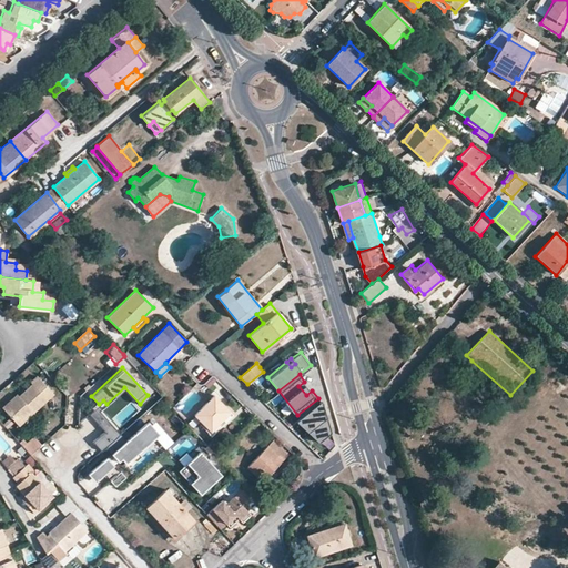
[(2,407),(17,423),(31,409),(33,412),(52,393),(37,375),(30,382),(32,384),(19,397),(17,394),(2,407)]
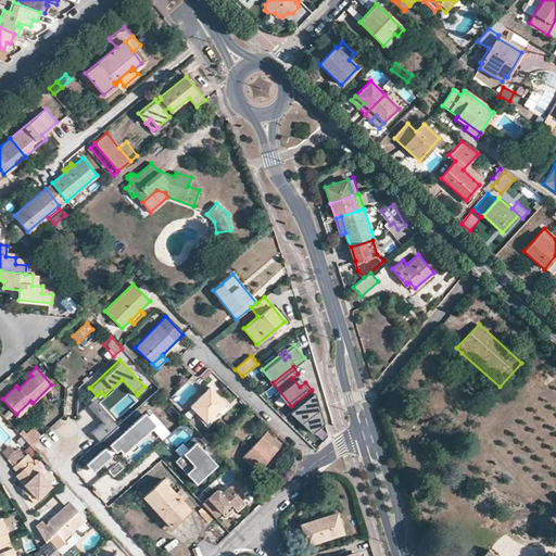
[(209,387),(190,405),(209,424),(227,404),(209,387)]
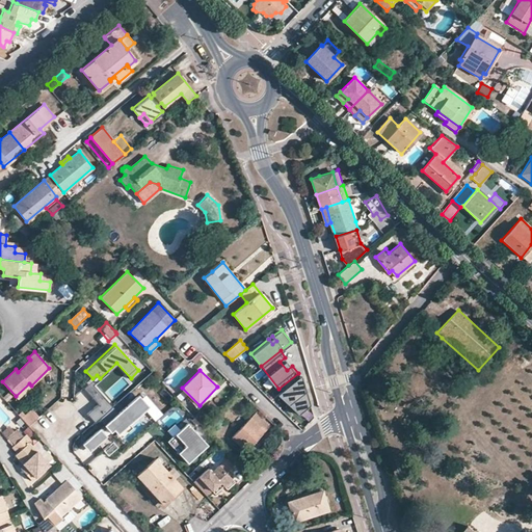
[(298,373),(278,389),(274,391),(287,401),(303,387),(300,371),(298,373)]
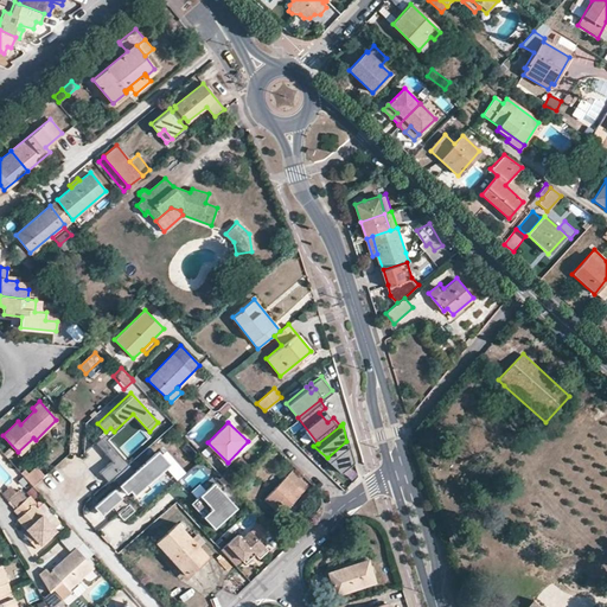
[(110,428),(94,442),(112,460),(115,465),(123,458),(106,439),(114,432),(110,428)]
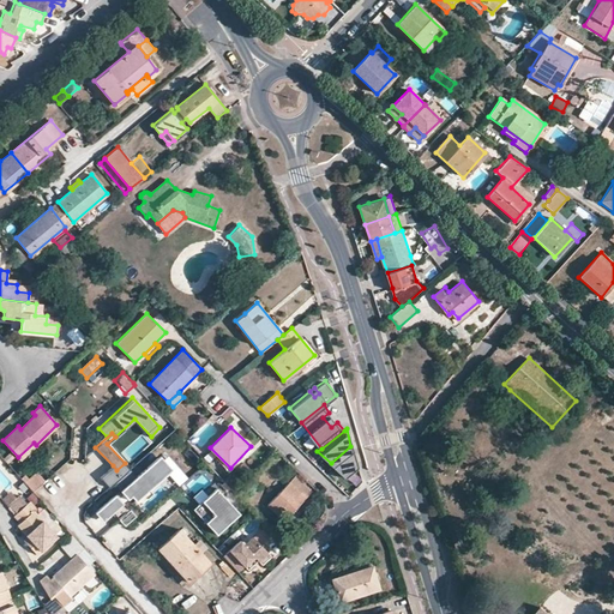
[(18,457),(20,459),(36,445),(34,443),(18,457)]
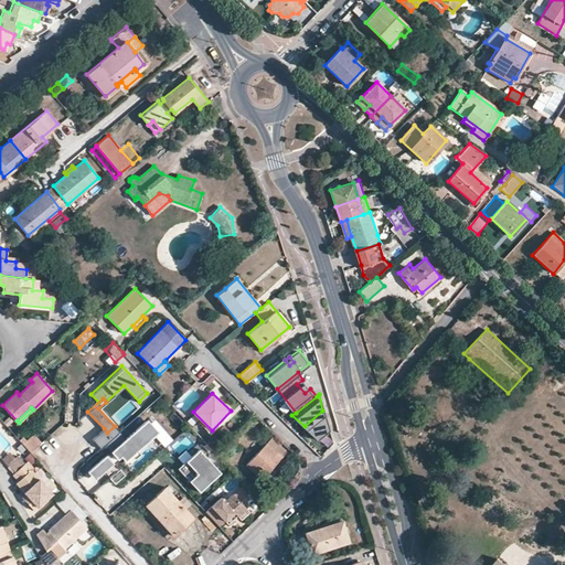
[(322,411),(305,426),(315,436),(324,425),(322,411)]
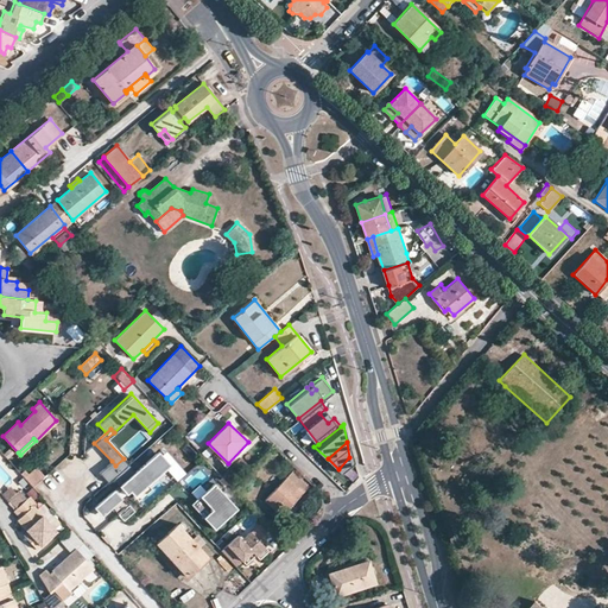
[(112,507),(118,514),(128,504),(122,498),(130,491),(134,496),(168,467),(156,453),(135,472),(128,464),(109,481),(118,489),(113,493),(112,492),(94,507),(101,515),(112,507)]
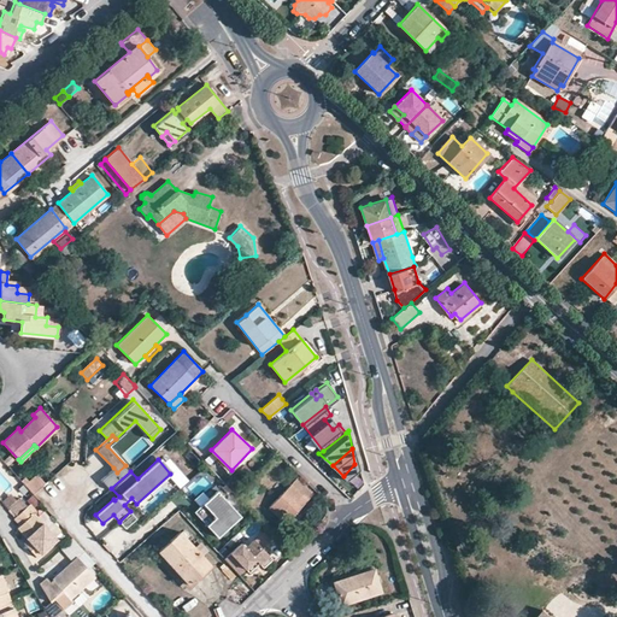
[(117,472),(113,468),(100,480),(110,489),(111,488),(130,471),(125,465),(117,472)]
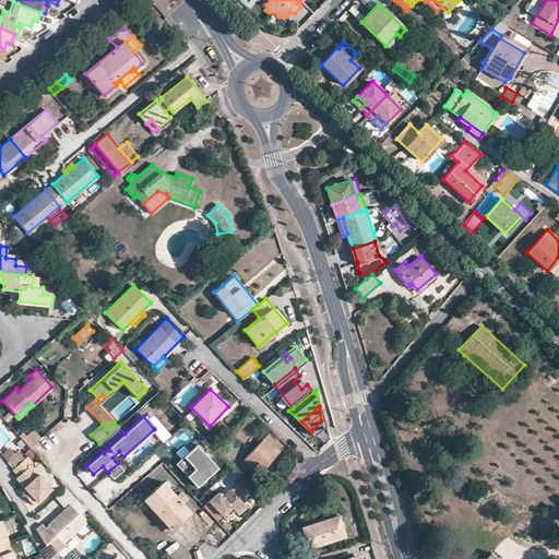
[(223,438),(228,432),(218,424),(214,428),(223,438)]
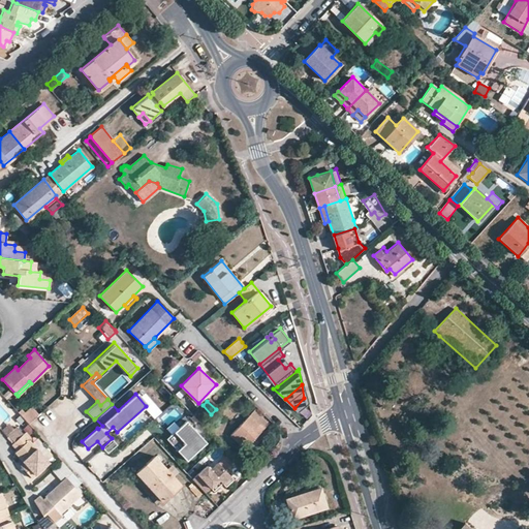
[(38,413),(31,405),(20,414),(28,424),(38,413)]
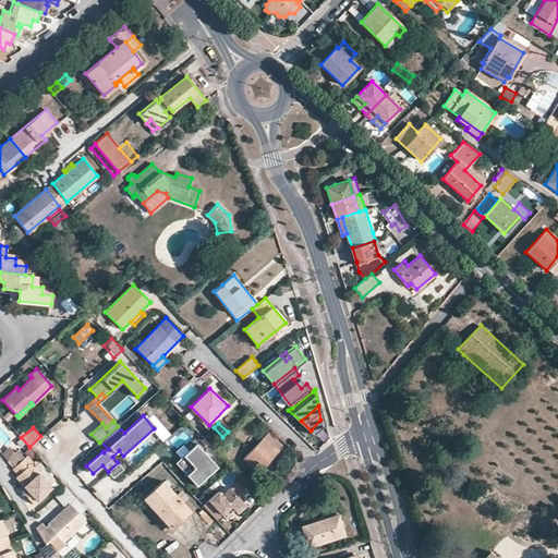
[(208,432),(204,437),(208,443),(213,447),(218,441),(208,432)]
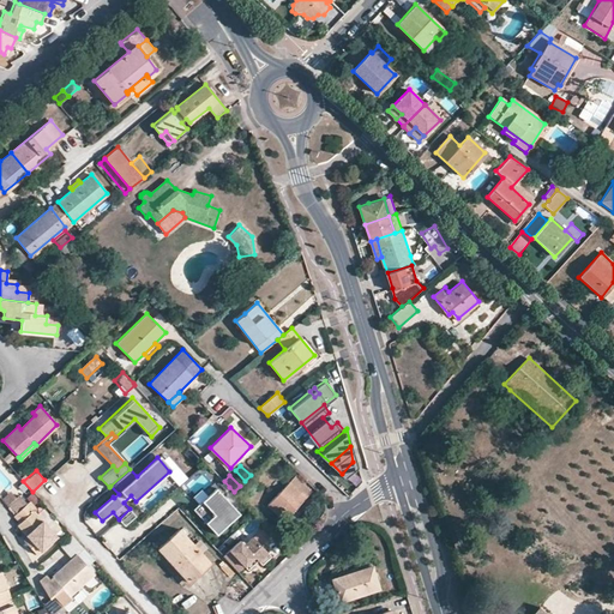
[(254,493),(282,519),(311,491),(295,476),(276,498),(262,485),(254,493)]
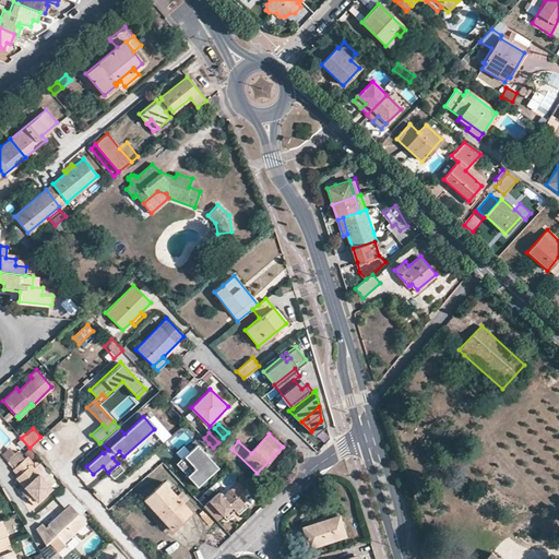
[(217,467),(197,443),(179,459),(178,466),(195,486),(217,467)]
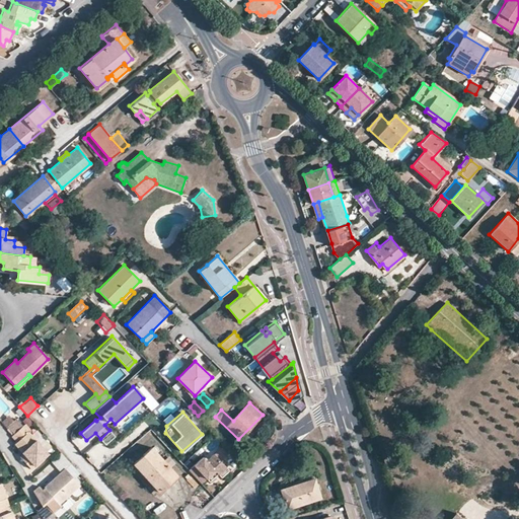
[(9,424),(15,431),(21,424),(15,418),(9,424)]
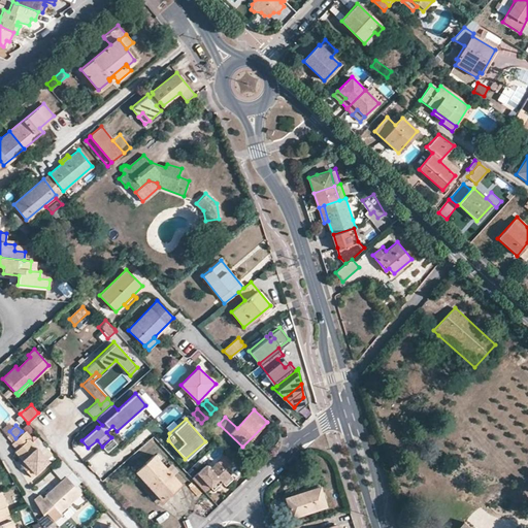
[(33,474),(51,459),(31,436),(32,434),(26,427),(22,431),(15,438),(12,440),(19,447),(15,449),(25,458),(28,462),(25,465),(33,474)]
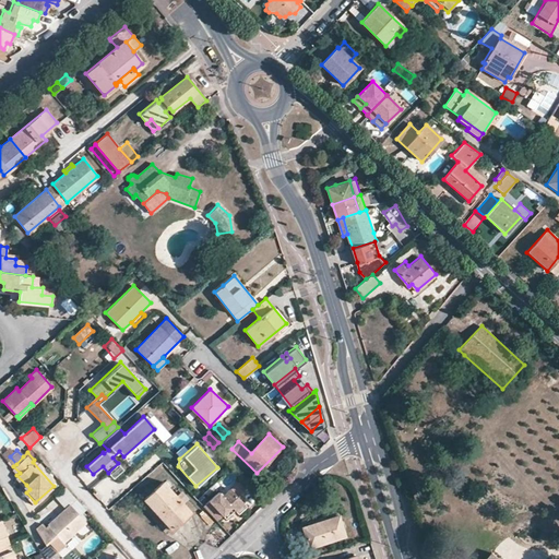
[(108,473),(114,478),(123,470),(118,463),(108,473)]
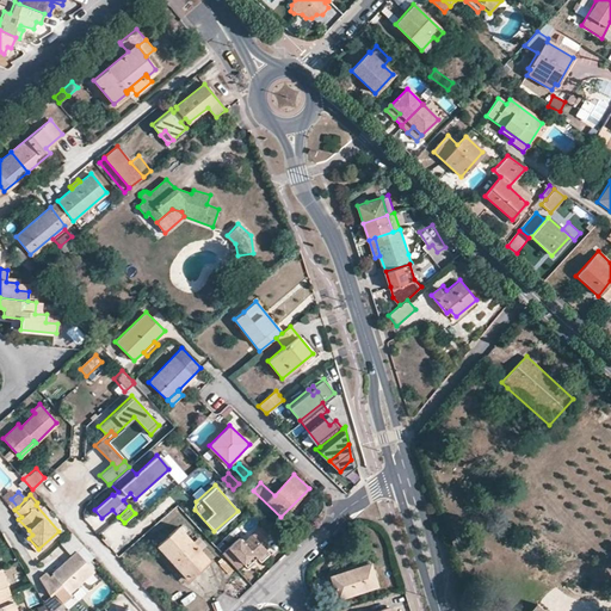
[(178,528),(158,547),(186,578),(189,575),(207,559),(178,528)]
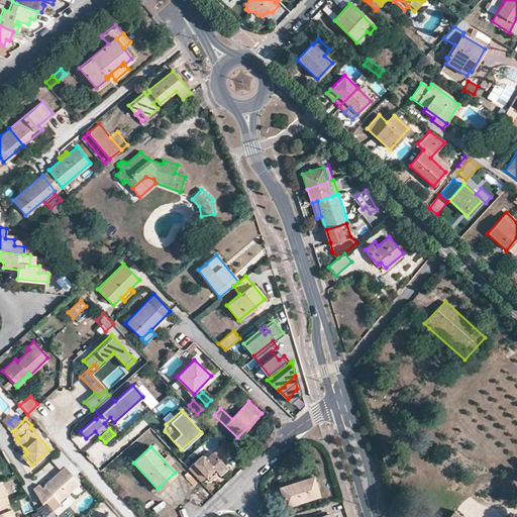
[(79,472),(60,450),(56,454),(66,467),(74,476),(79,472)]
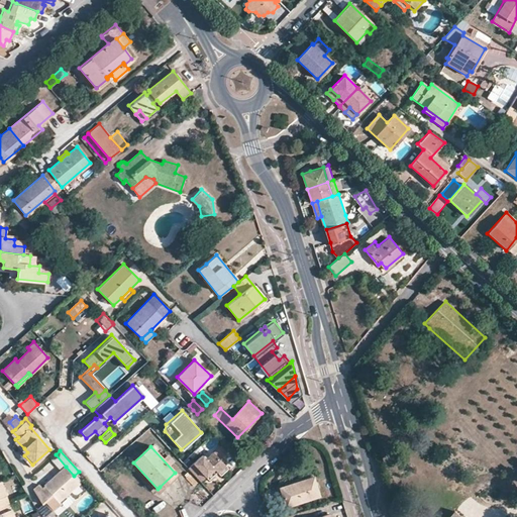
[(225,464),(212,450),(204,457),(201,453),(187,467),(200,481),(205,476),(214,468),(217,472),(225,464)]
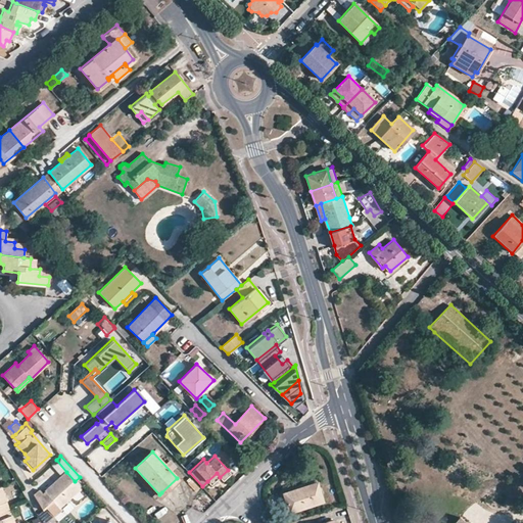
[(223,480),(230,473),(228,470),(220,477),(223,480)]
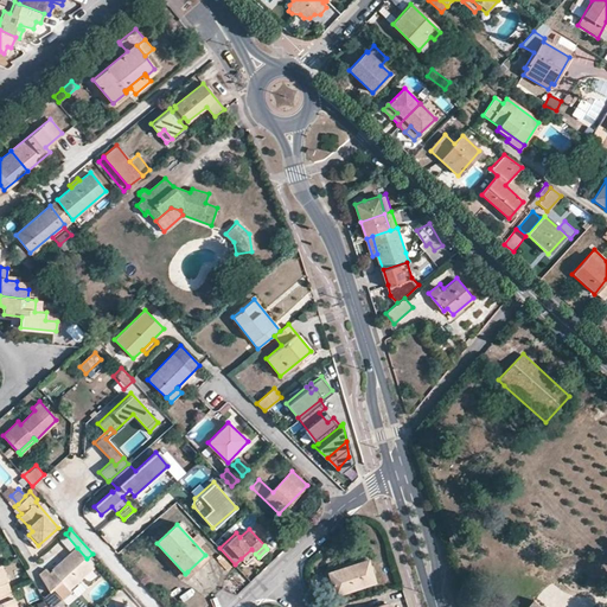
[(71,589),(69,587),(93,566),(87,558),(77,548),(49,573),(45,568),(39,574),(50,592),(53,588),(62,598),(71,589)]
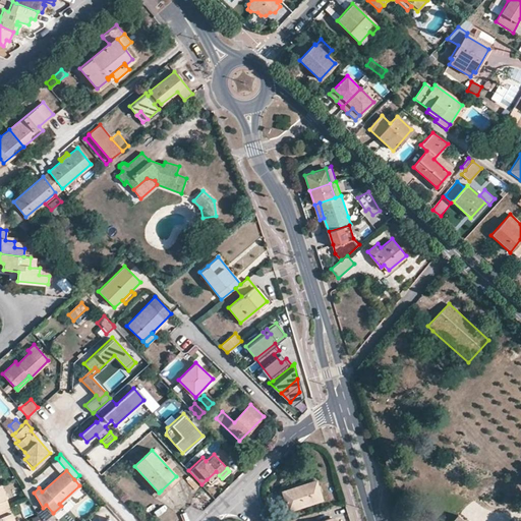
[(211,483),(219,475),(216,471),(207,479),(211,483)]
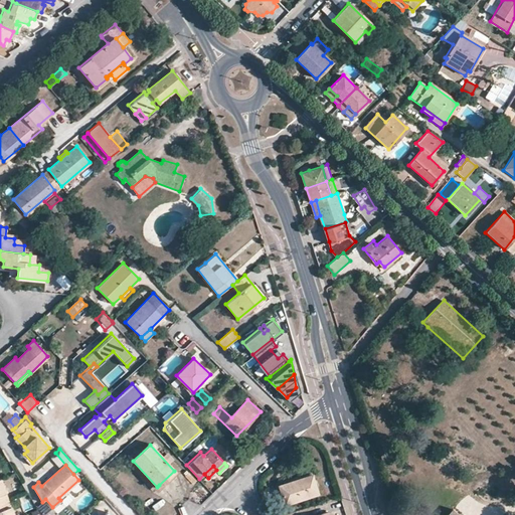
[(316,493),(310,474),(278,484),(283,503),(316,493)]
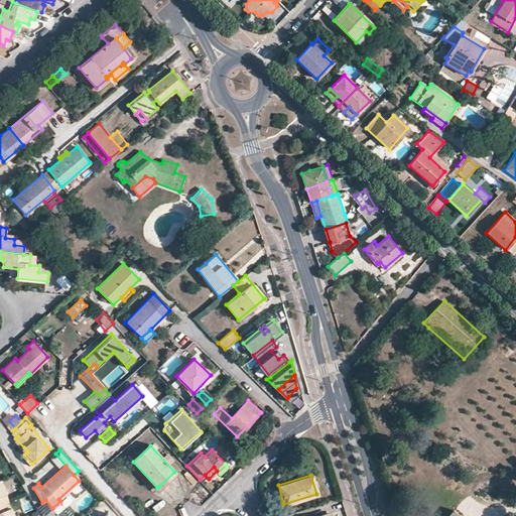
[(13,515),(7,501),(0,503),(0,515),(13,515)]
